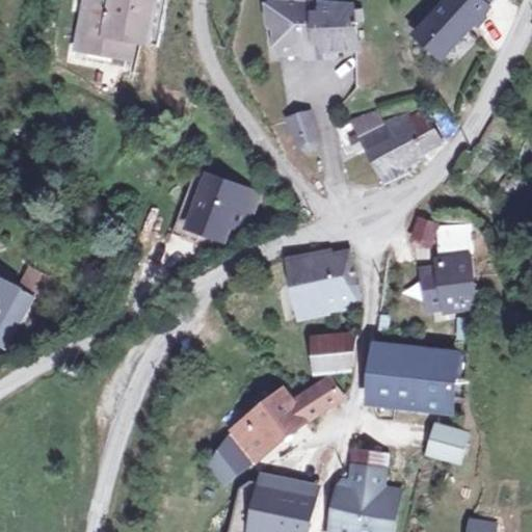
[(82,0),(80,19),(88,20),(86,38),(140,44),(157,44),(161,0),(82,0)]
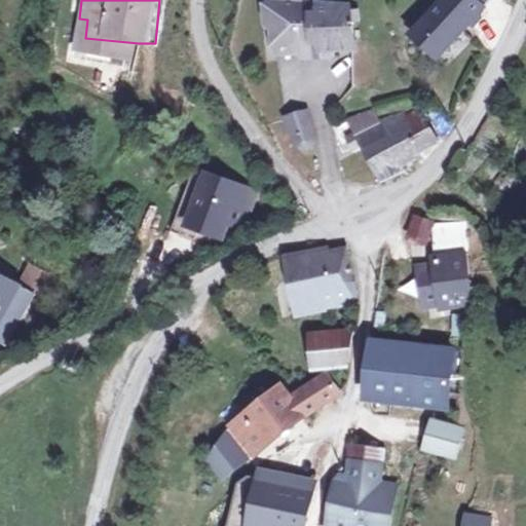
[(260,0),(269,54),(369,48),(368,40),(353,40),(352,0),(260,0)]
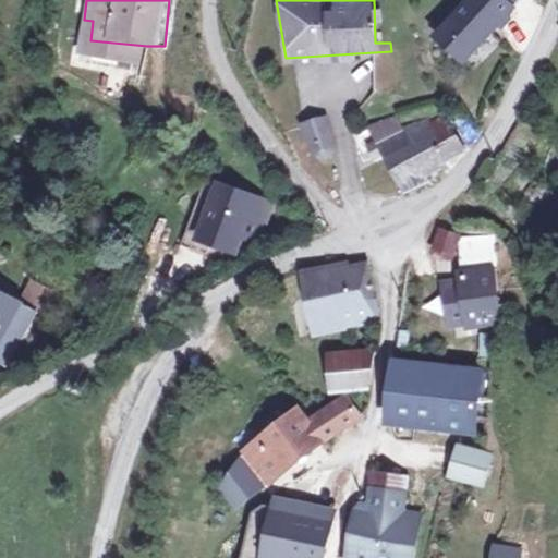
[(511,0),(457,0),(432,31),(463,64),(517,4),(513,2),(511,0)]
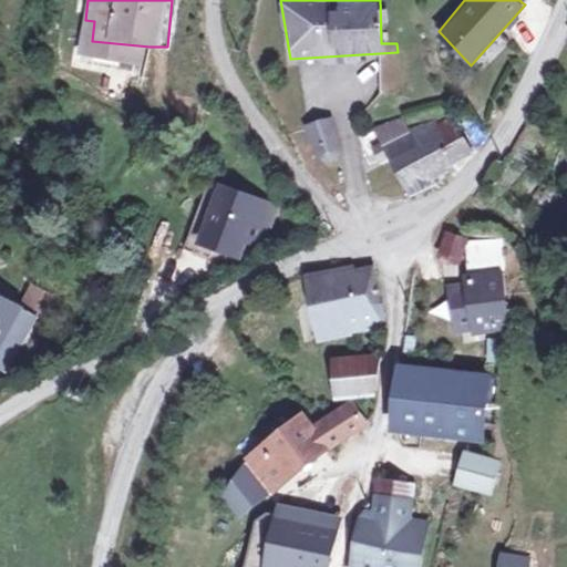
[(94,21),(85,20),(79,55),(143,68),(150,47),(92,41),(94,21)]
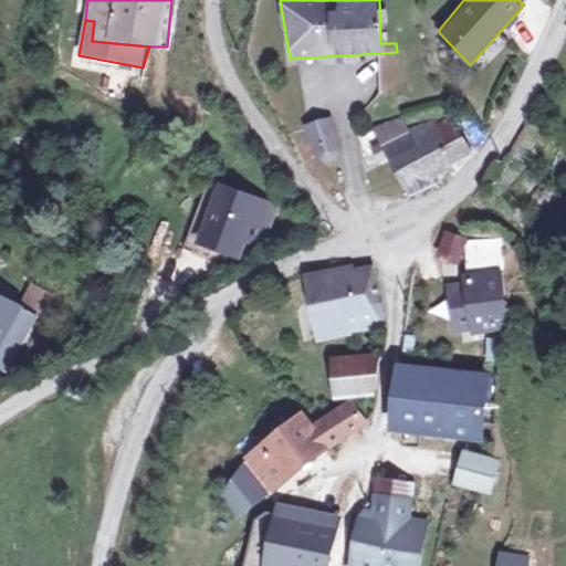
[(448,116),(410,132),(384,143),(410,197),(437,186),(435,181),(446,174),(478,154),(448,116)]
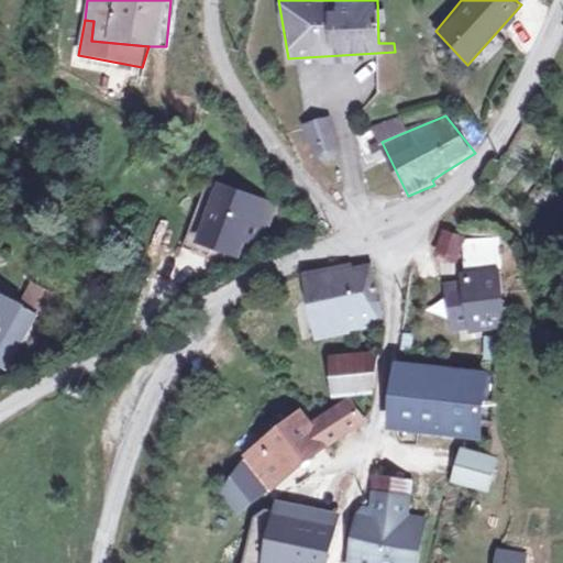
[(370,128),(376,144),(382,142),(408,131),(398,117),(370,128)]
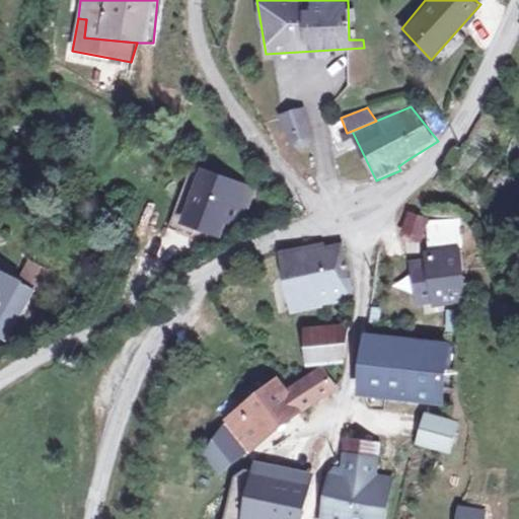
[(298,109),(278,118),(279,122),(284,132),(288,141),(292,146),(297,147),(302,147),(308,142),(310,135),(298,109)]
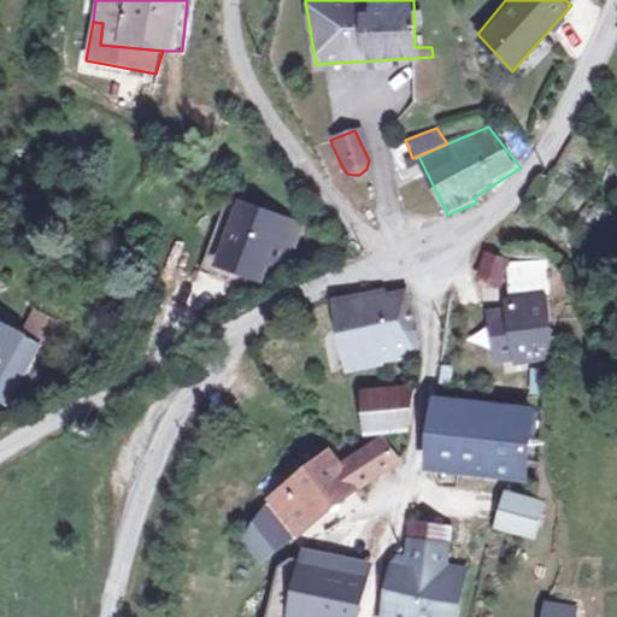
[(309,224),(235,192),(200,270),(235,286),(241,276),(260,281),(271,271),(286,270),(309,224)]
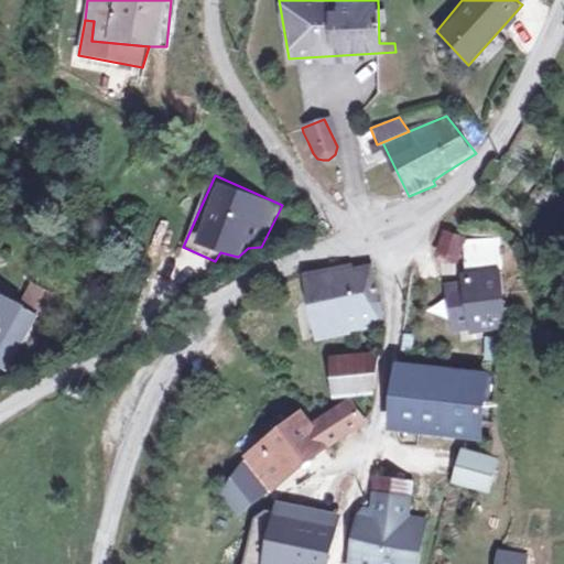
[(468,239),(443,229),(440,251),(461,264),(464,245),(468,239)]
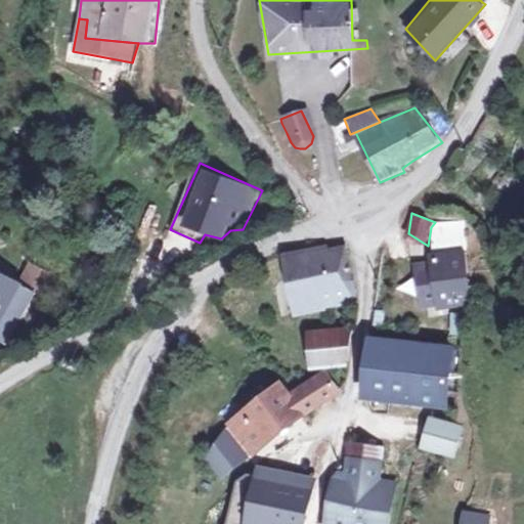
[(466,221),(435,222),(431,227),(432,251),(462,248),(465,252),(465,255),(469,255),(466,221)]
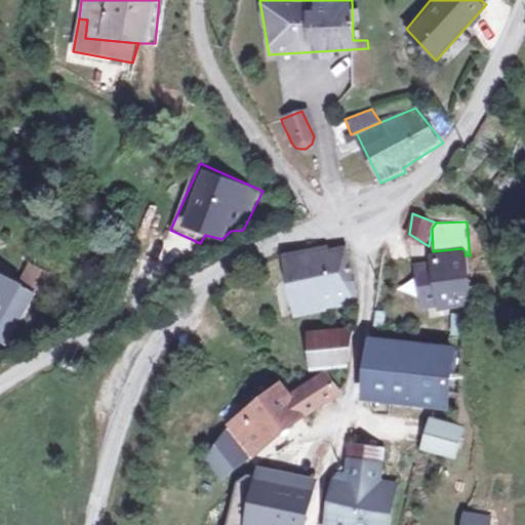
[(348,242),(280,257),(288,298),(315,294),(327,311),(351,306),(359,301),(355,283),(354,270),(351,257),(348,242)]
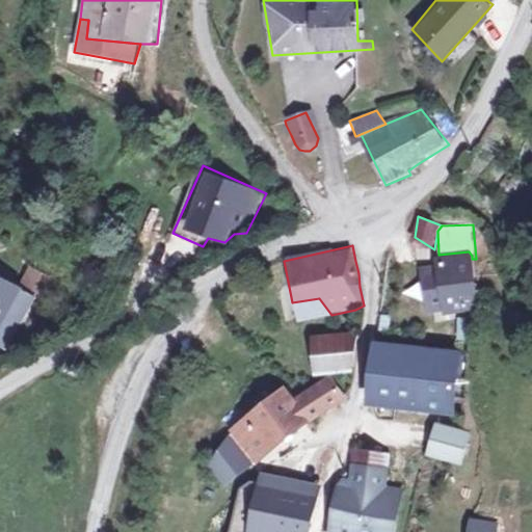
[(434,265),(417,266),(421,286),(426,315),(434,315),(435,325),(454,323),(453,315),(476,315),(473,303),(478,303),(472,259),(472,256),(469,251),(439,255),(433,256),(434,265)]
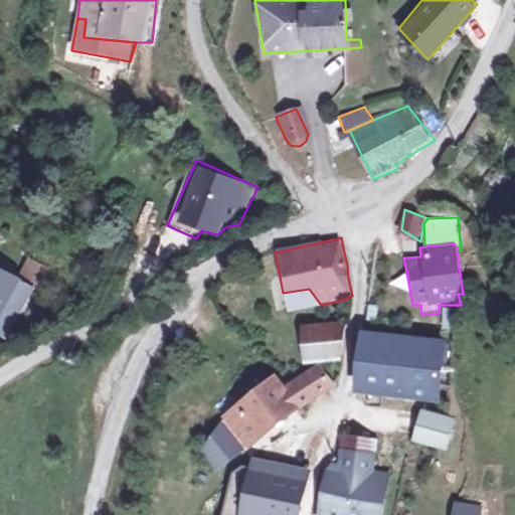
[(35,287),(0,267),(0,337),(3,339),(35,287)]
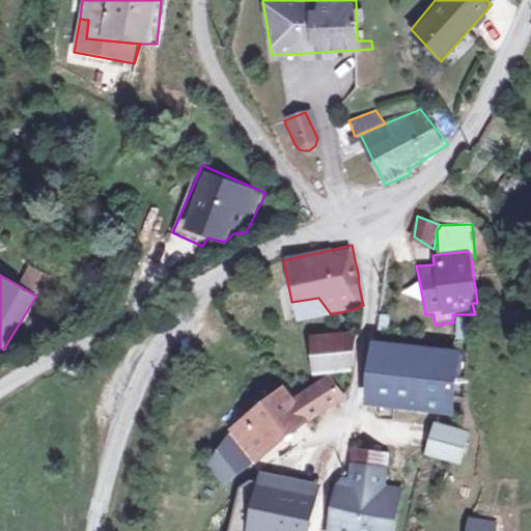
[(318,298),(291,302),(296,312),(300,322),(331,314),(318,298)]
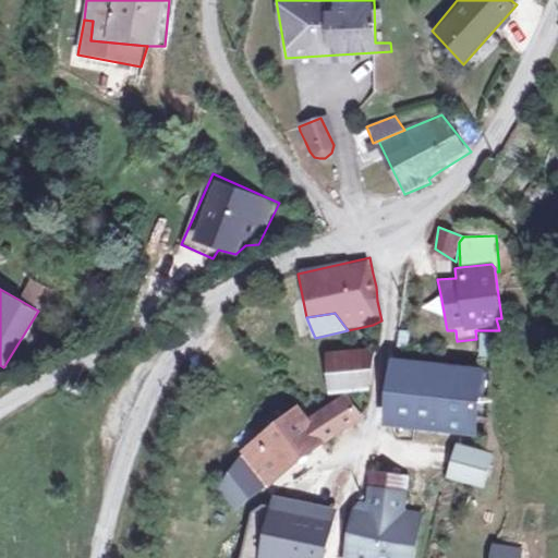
[(478,334),(480,358),(494,358),(494,334),(478,334)]
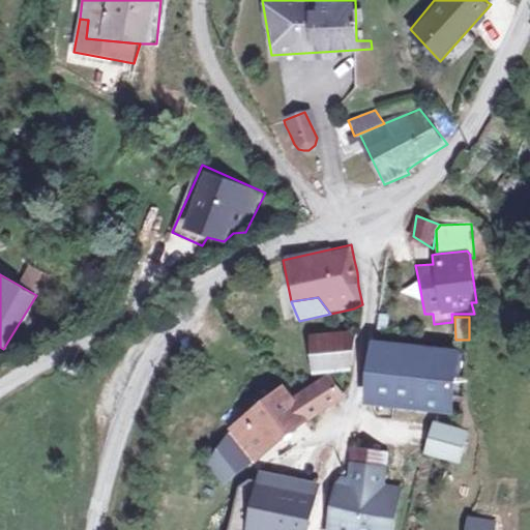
[(318,333),(311,333),(313,373),(354,373),(355,340),(352,332),(318,333)]
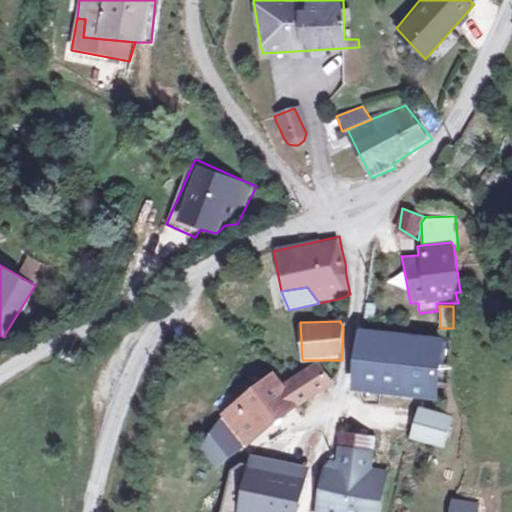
[(404,332),(361,328),(359,340),(353,388),(364,392),(362,400),(380,404),(382,394),(396,395),(404,332)]
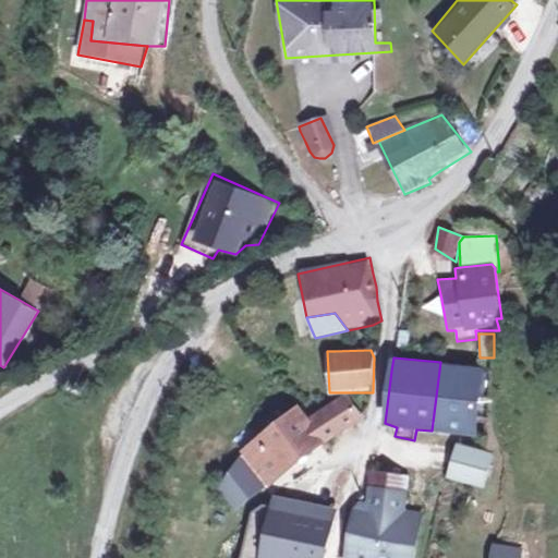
[(488,370),(440,362),(432,431),(477,437),(488,370)]
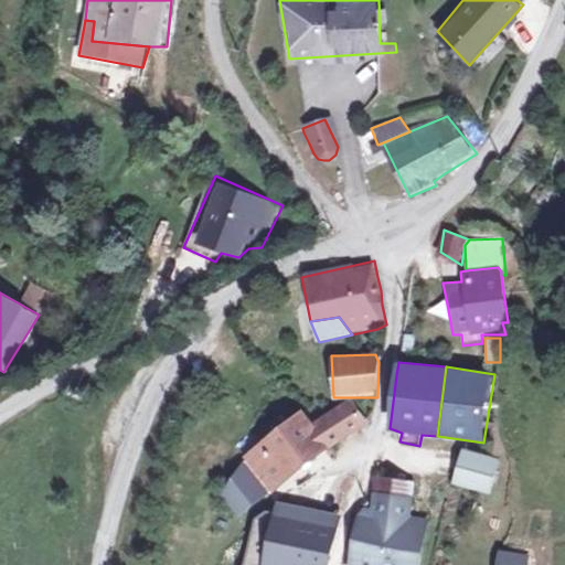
[(253,446),(246,456),(273,494),(292,480),(330,450),(373,425),(342,401),(309,423),(295,407),(253,446)]
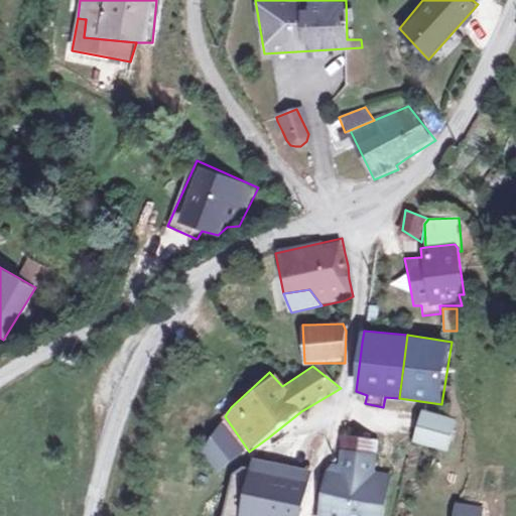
[(457,420),(423,410),(410,444),(447,454),(457,420)]
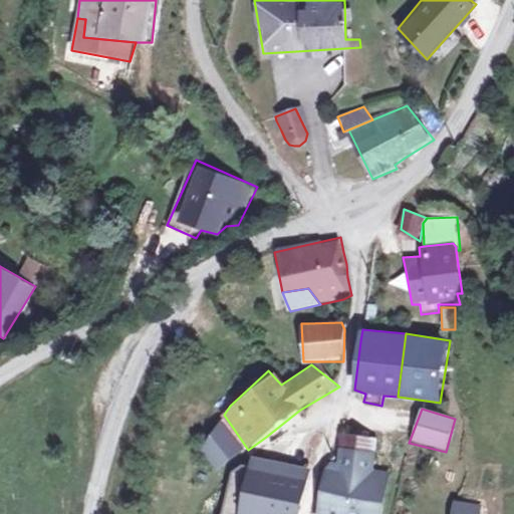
[(248,450),(224,415),(221,420),(239,443),(248,450)]
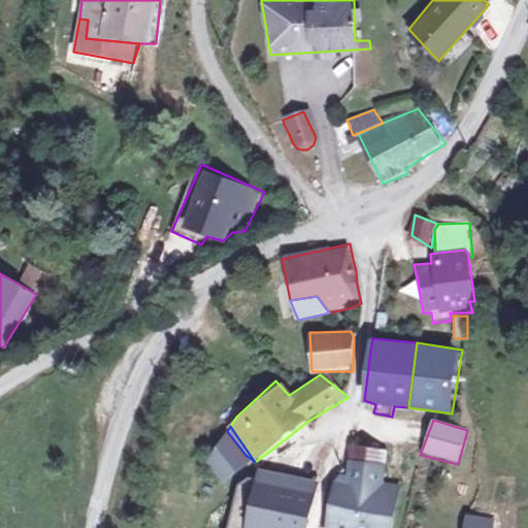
[(245,455),(227,431),(204,460),(220,477),(245,455)]
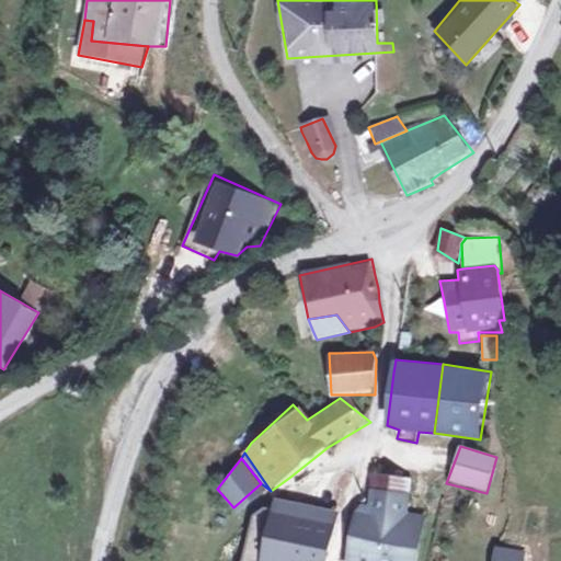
[(382,482),(379,500),(409,503),(411,502),(412,485),(382,482)]
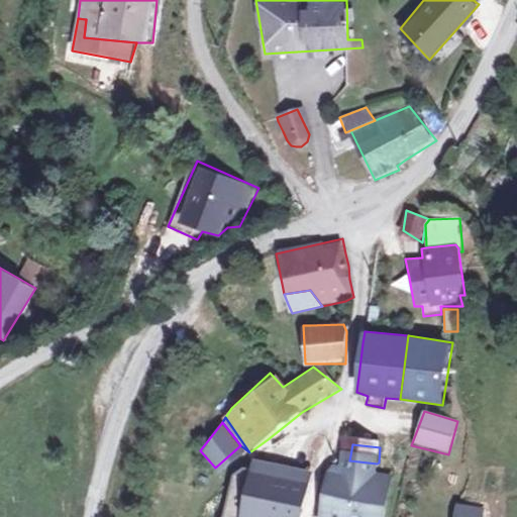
[(389,516),(394,483),(378,481),(379,462),(377,463),(349,460),(346,480),(336,478),(329,516),(389,516)]
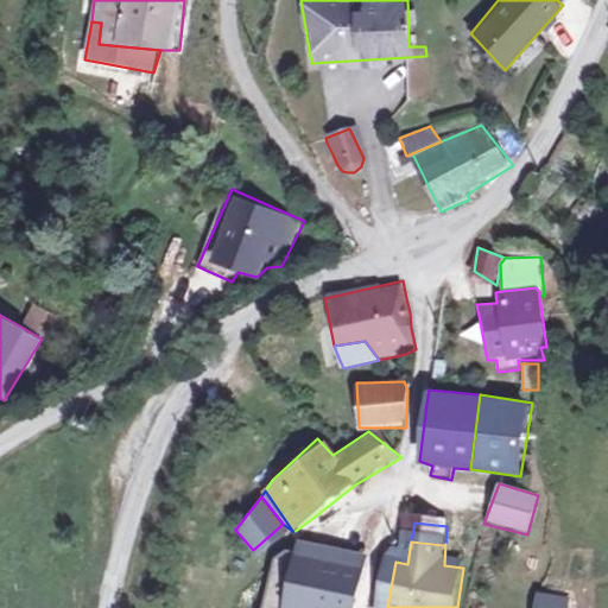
[(301,555),(360,567),(362,559),(302,548),(301,555)]
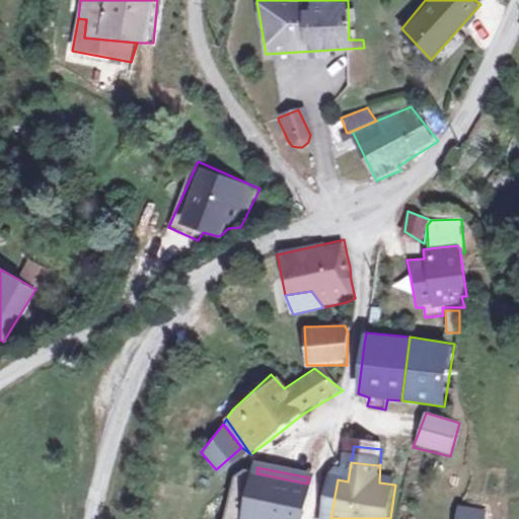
[(243,471),(236,473),(225,518),(301,518),(307,484),(256,473),(243,471)]
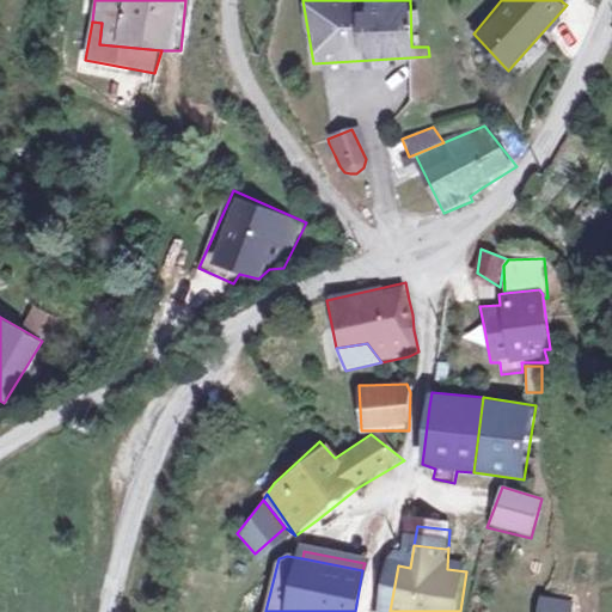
[(542,598),(539,611),(571,611),(574,601),(542,598)]
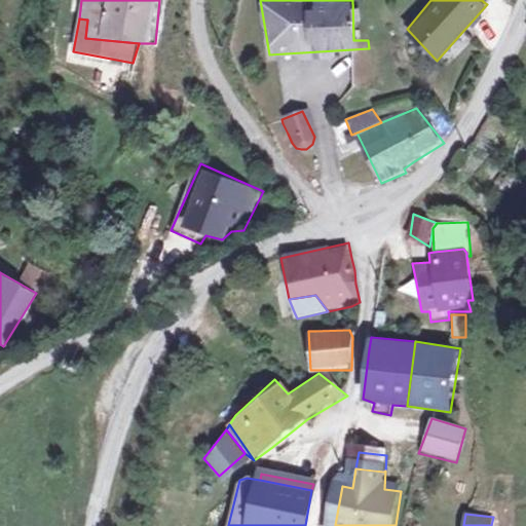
All buildings are outlined.
